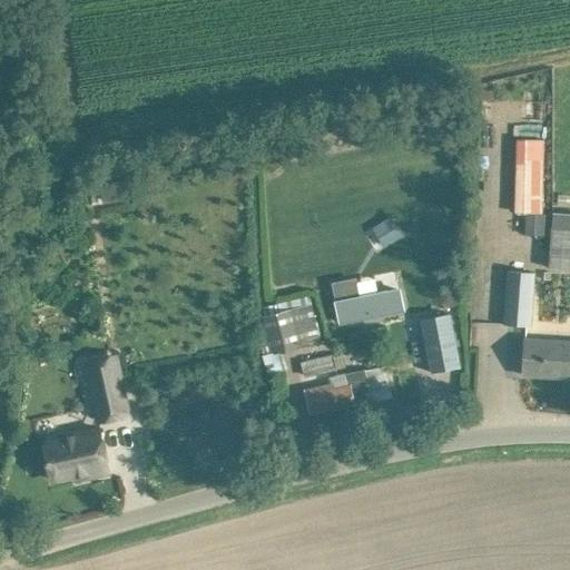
[(480,89),(479,99),(492,99),(492,90),(480,89)]
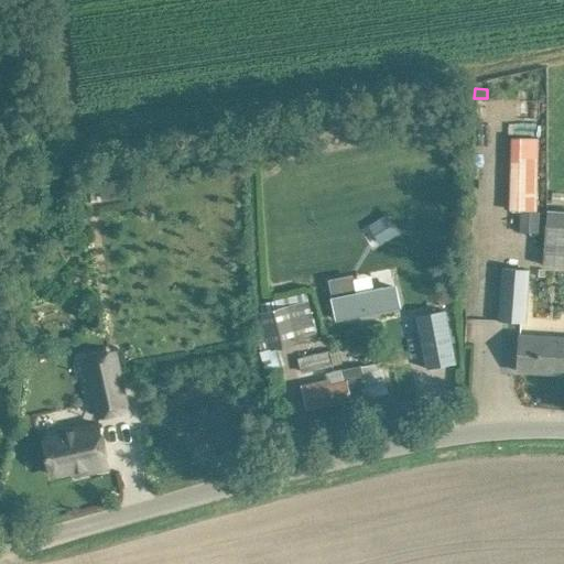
[(553,134),(553,117),(533,117),(533,134),(553,134)]
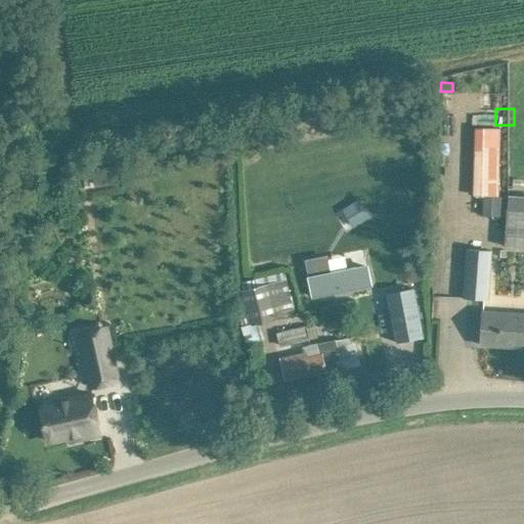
[(515,189),(516,140),(496,140),(495,189),(515,189)]
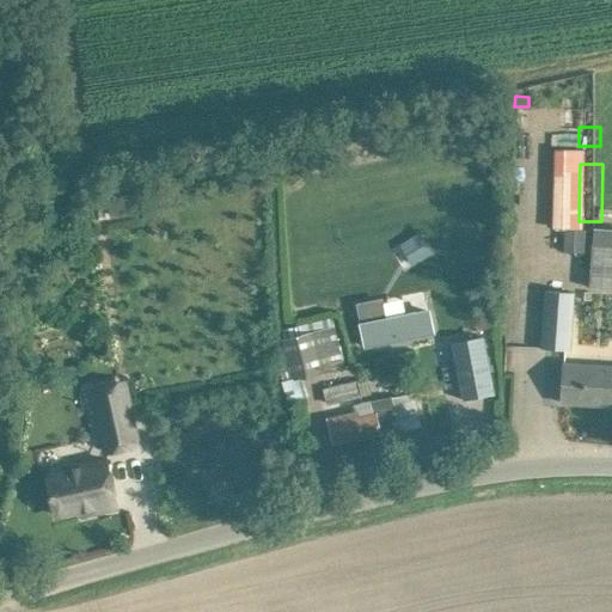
[(127,195),(106,200),(110,219),(130,214),(127,195)]
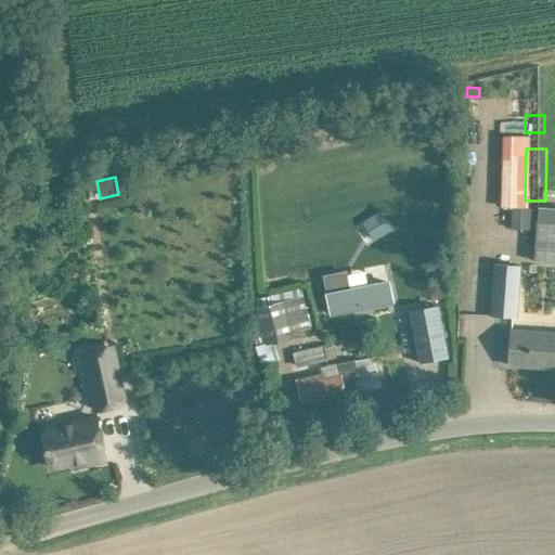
[(93,182),(82,183),(84,198),(94,197),(93,182)]
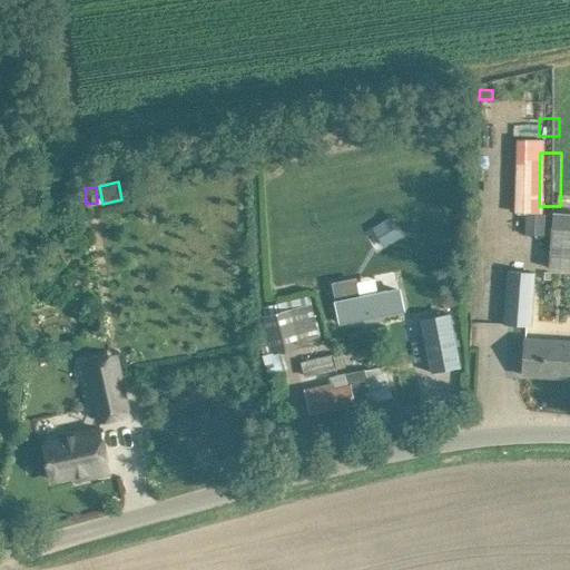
[(524,213),(524,235),(543,235),(544,213),(542,213),(524,213)]
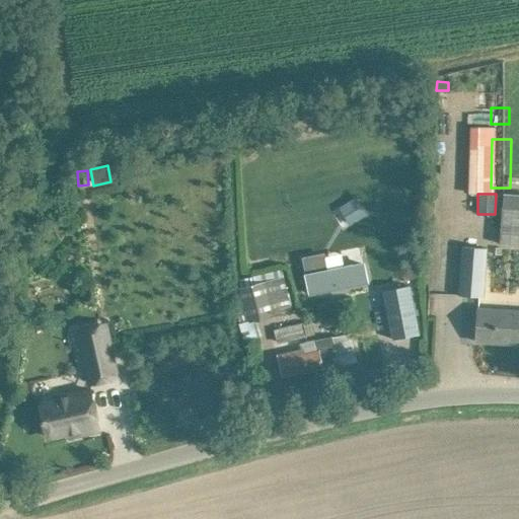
[(355,198),(344,205),(355,222),(366,214),(355,198)]
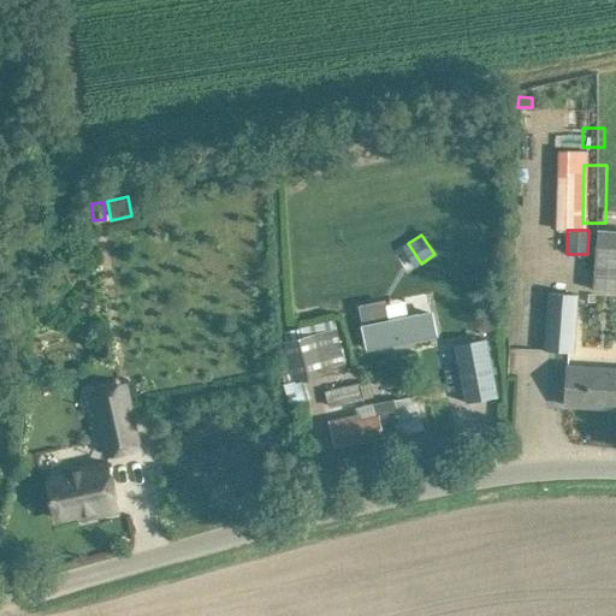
[(615,247),(596,247),(592,286),(615,288),(615,247)]
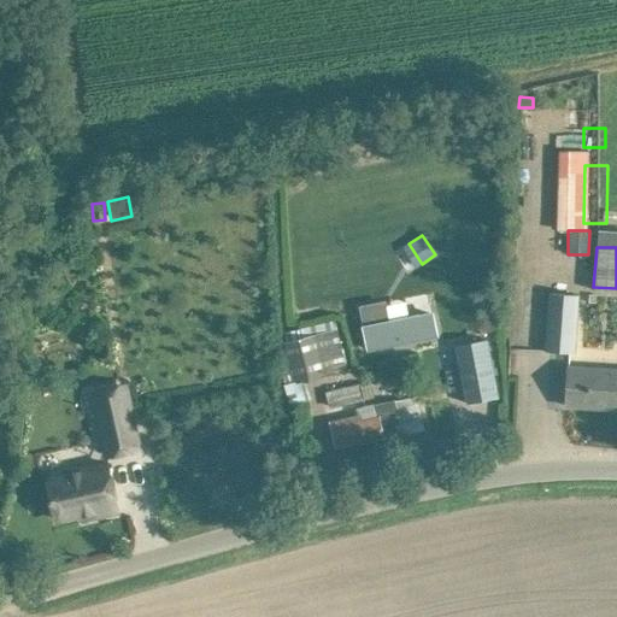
[(546,352),(575,354),(580,295),(551,294),(546,352)]
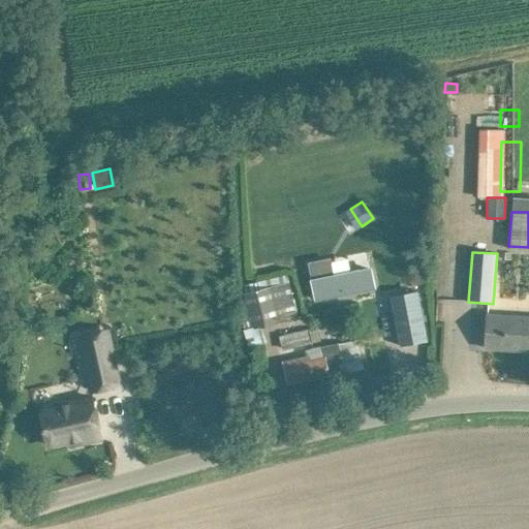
[(333,267),(313,272),(321,307),(378,293),(373,275),(361,278),(360,274),(354,275),(355,279),(336,283),(333,267)]
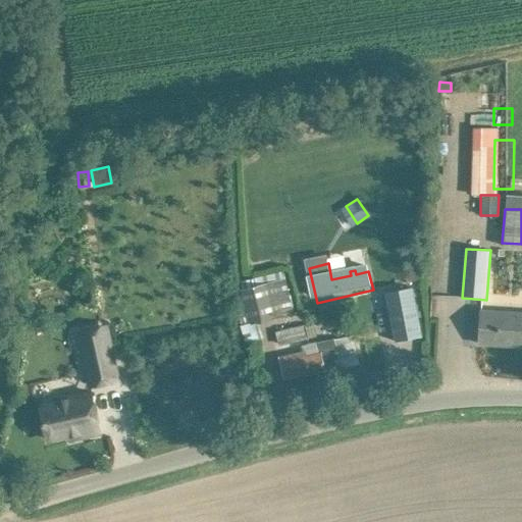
[(242,289),(239,289),(244,308),(248,323),(259,321),(294,312),(284,277),(282,278),(280,271),(240,280),(242,289)]
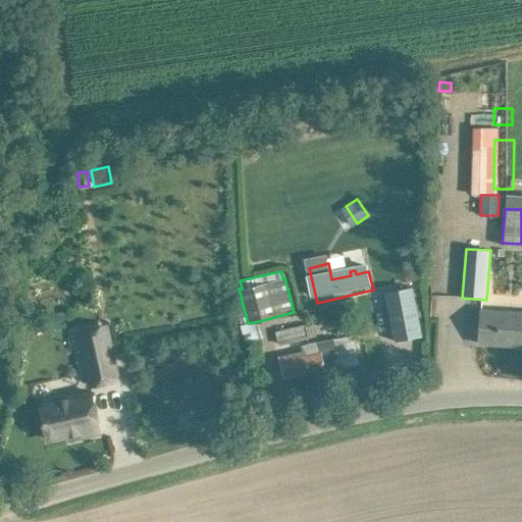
[(412,286),(386,291),(387,298),(389,307),(392,321),(396,342),(421,336),(417,316),(415,303),(414,295),(412,286)]
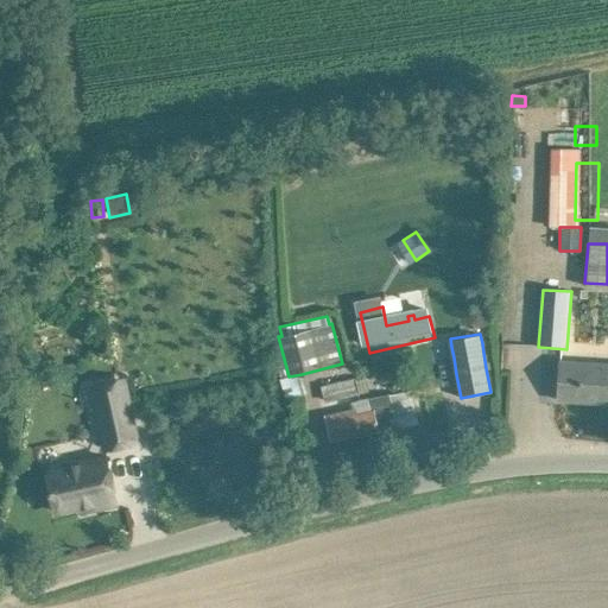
[(607,366),(561,362),(559,375),(558,399),(607,403),(607,366)]
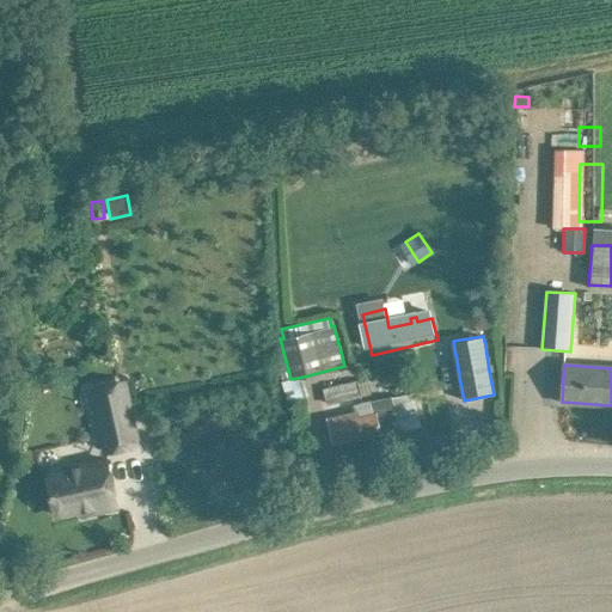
[(326,404),(371,393),(367,377),(323,387),(326,404)]
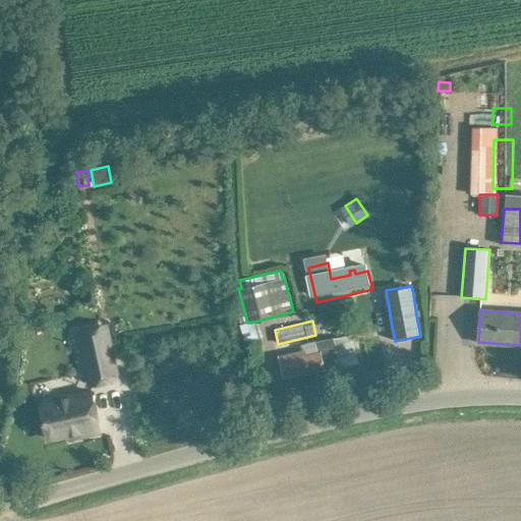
[(77,331),(90,386),(120,379),(107,325),(101,326),(77,331)]
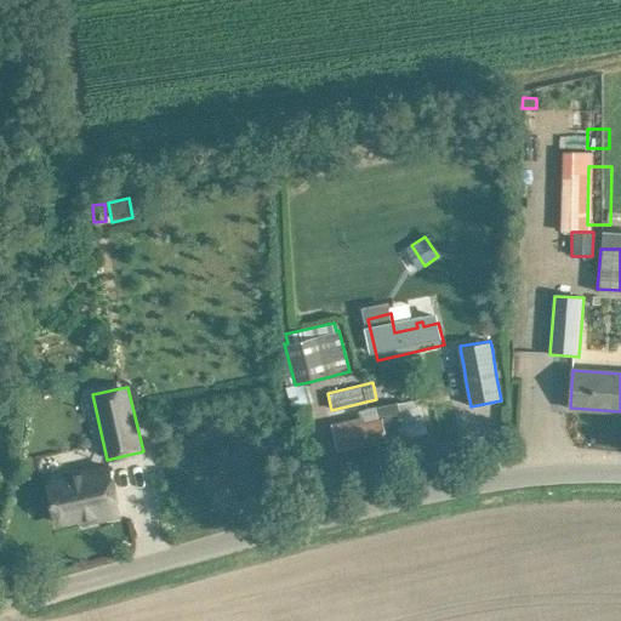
[(398,403),(362,410),(365,423),(348,427),(347,422),(332,425),(339,449),(386,438),(385,436),(404,432),(405,437),(426,432),(419,398),(398,403)]
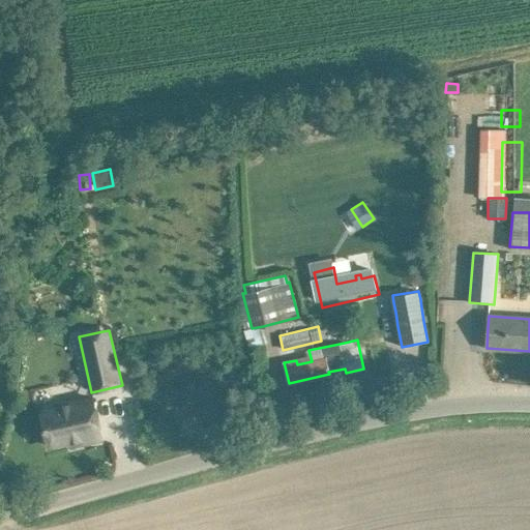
[(79,443),(100,439),(91,398),(70,403),(70,406),(41,412),(49,446),(79,439),(79,443)]
